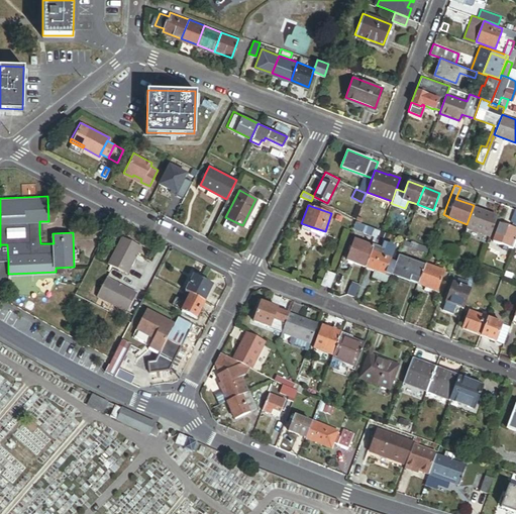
[(467,224),(466,227),(489,236),(497,214),(474,205),(467,224)]
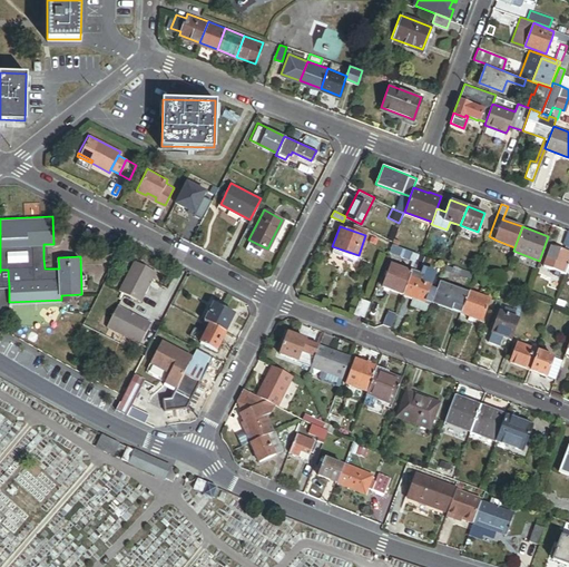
[(568,228),(561,226),(557,238),(560,240),(557,245),(568,250),(568,228)]
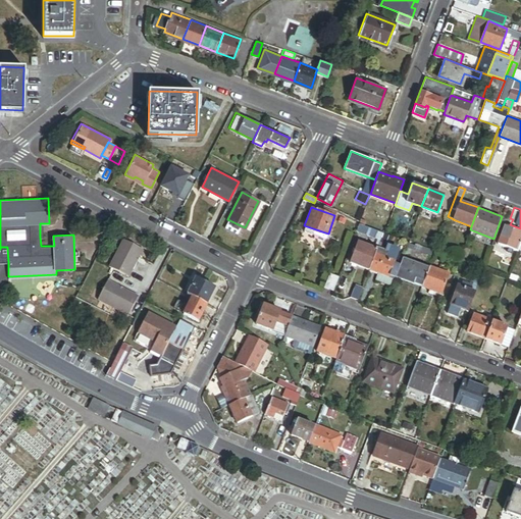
[(375,236),(377,229),(359,222),(357,229),(375,236)]
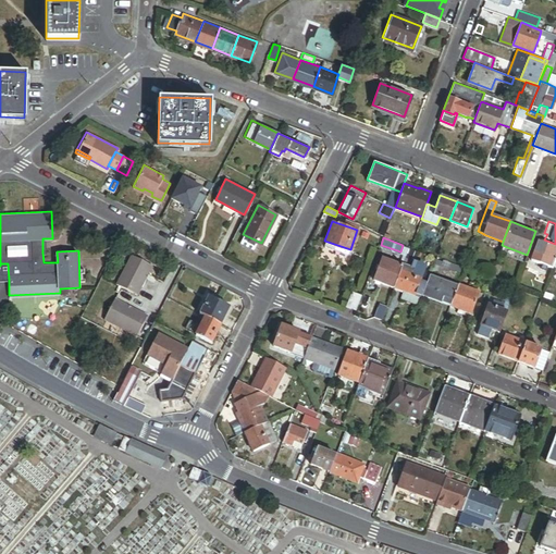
[(531,258),(552,266),(555,257),(555,255),(555,244),(544,239),(539,237),(531,258)]
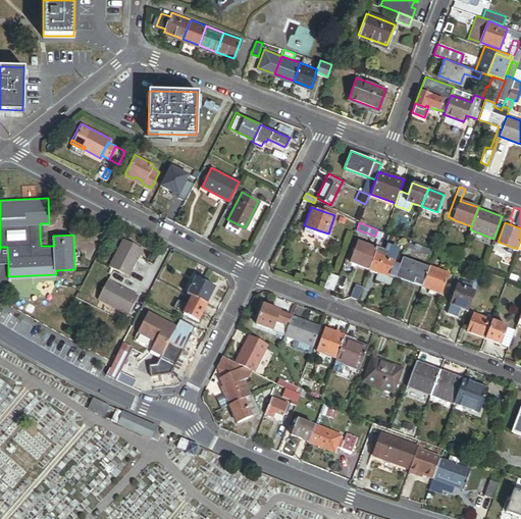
[(388,234),(382,231),(378,243),(375,252),(380,254),(385,242),(388,234)]
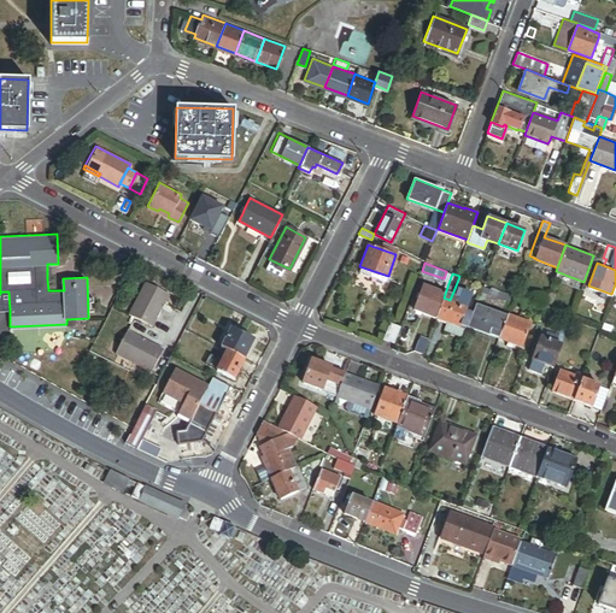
[(145,280),(127,312),(151,325),(168,293),(145,280)]
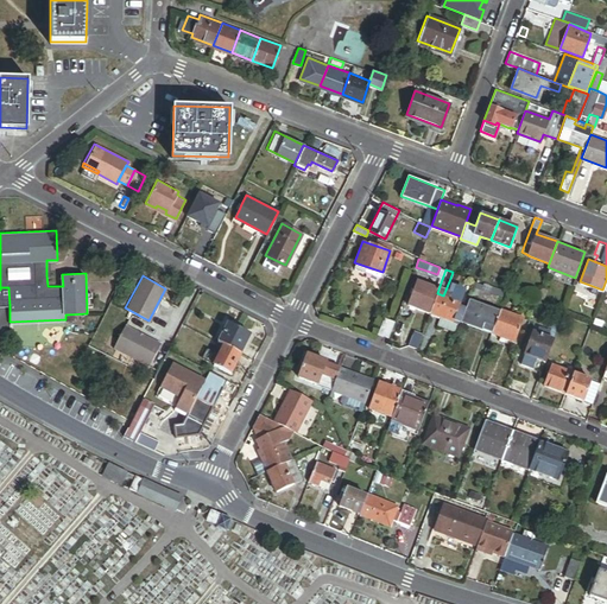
[(485,279),(478,277),(474,286),(481,288),(482,284),(485,279)]
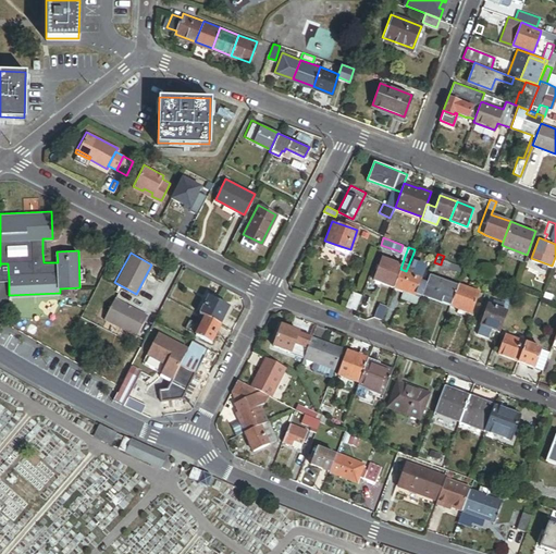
[(400,269),(404,259),(400,258),(399,263),(382,257),(373,279),(394,286),(400,269)]
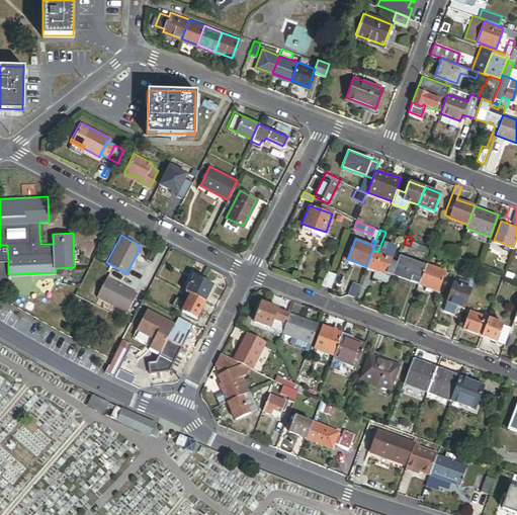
[(431,249),(411,242),(410,246),(430,254),(431,249)]
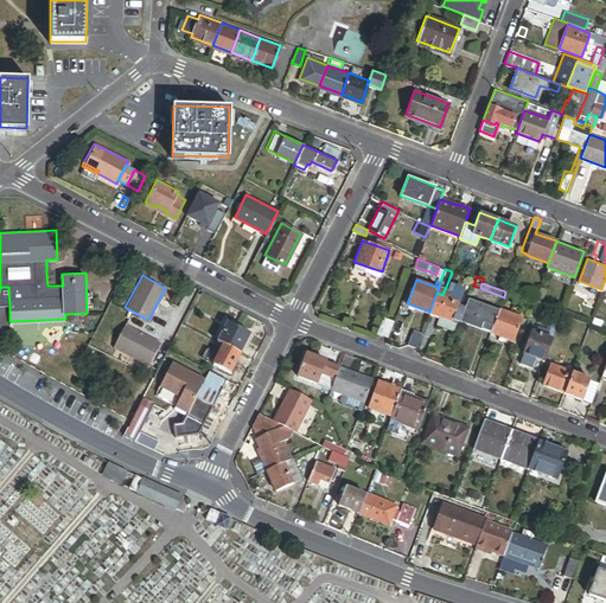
[(0,305),(10,305),(8,287),(0,287),(0,289),(0,305)]
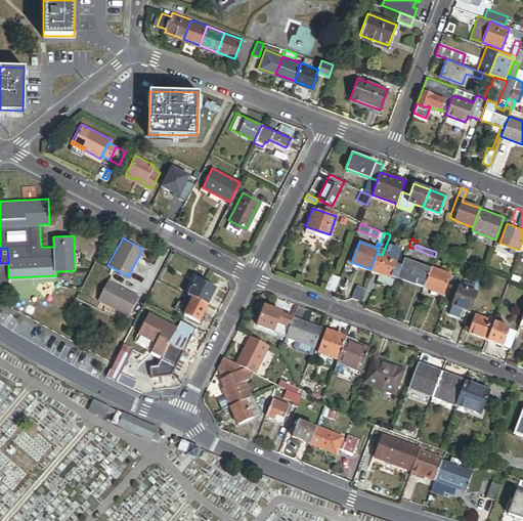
[(443,255),(436,252),(435,257),(434,258),(443,261),(445,255),(443,255)]
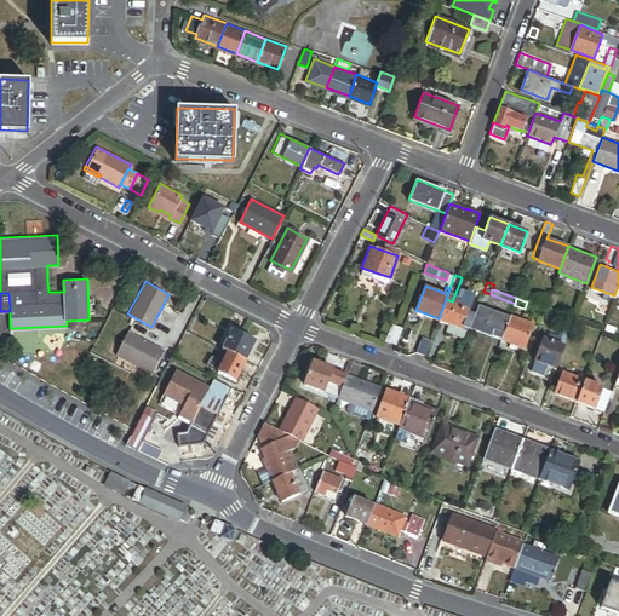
[(469,308),(452,301),(446,299),(439,318),(462,327),(462,326),(469,308)]
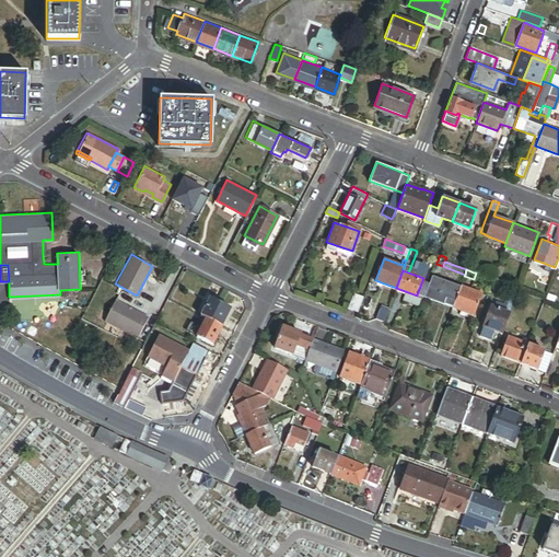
[(461,286),(432,276),(430,280),(424,296),(453,306),(461,286)]
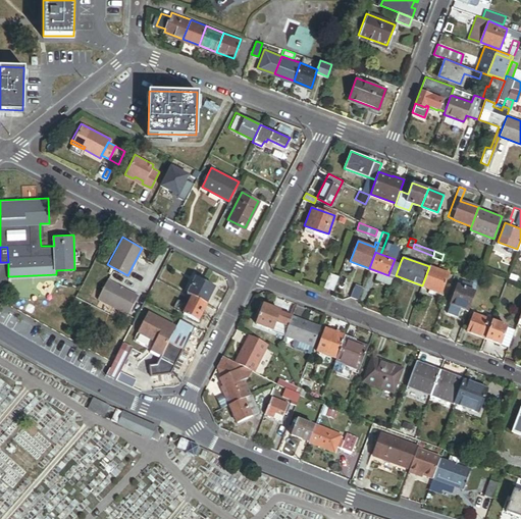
[(395,276),(396,275),(401,261),(395,259),(388,274),(395,276)]
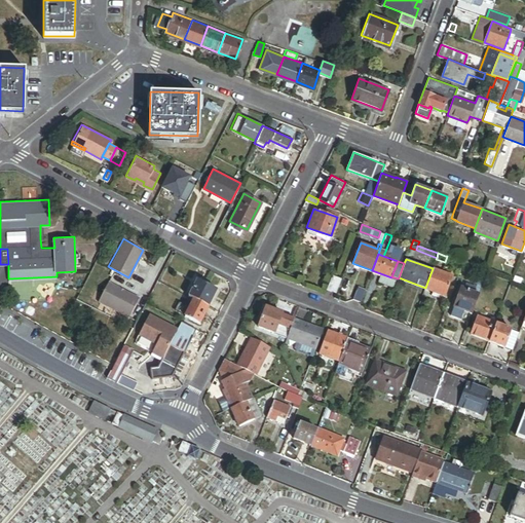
[(433,268),(425,288),(433,291),(437,292),(445,295),(452,275),(433,268)]
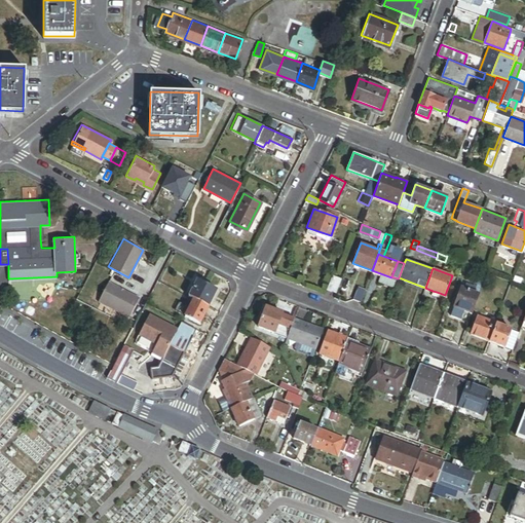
[(486,271),(480,269),(477,277),(476,277),(473,288),(472,290),(467,289),(460,286),(453,305),(462,309),(471,312),(486,271)]
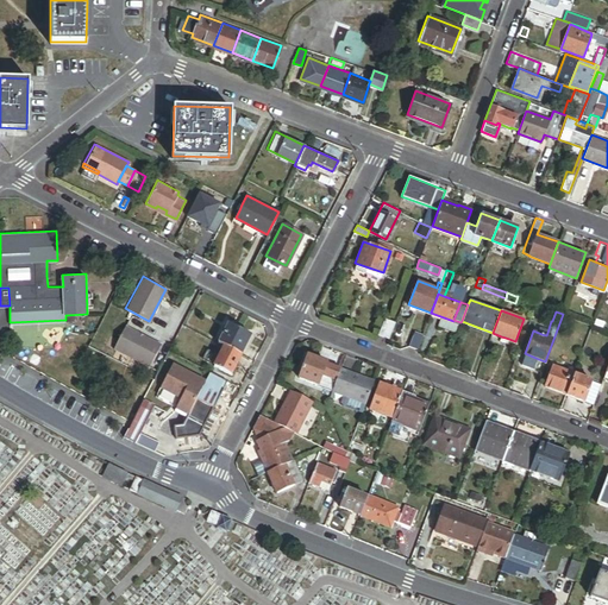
[(378,334),(389,338),(395,321),(384,317),(378,334)]
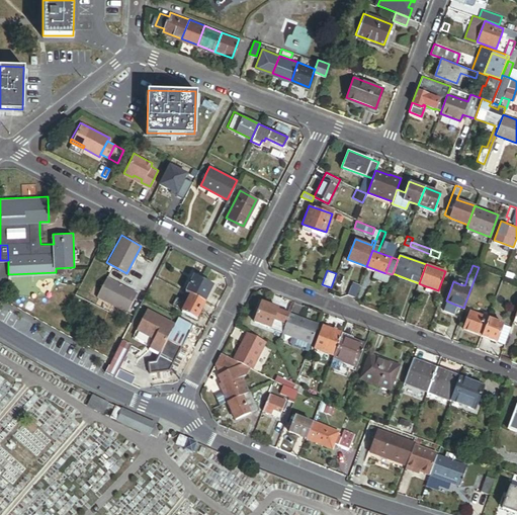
[(193,274),(185,290),(190,293),(204,301),(212,285),(193,274)]
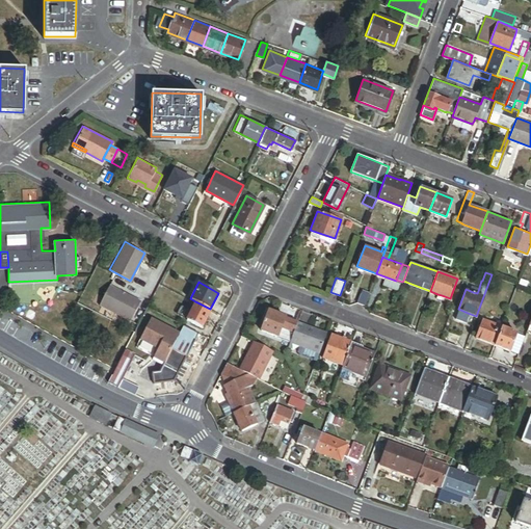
[(140,299),(109,283),(98,303),(130,320),(140,299)]
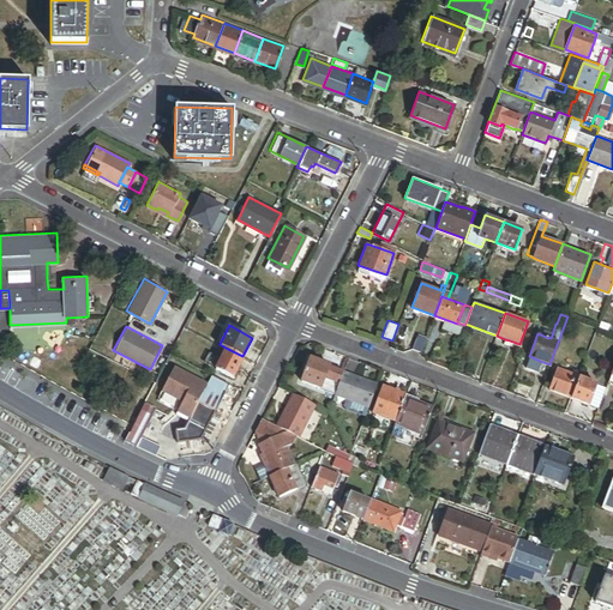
[(413,348),(421,351),(426,337),(418,333),(413,348)]
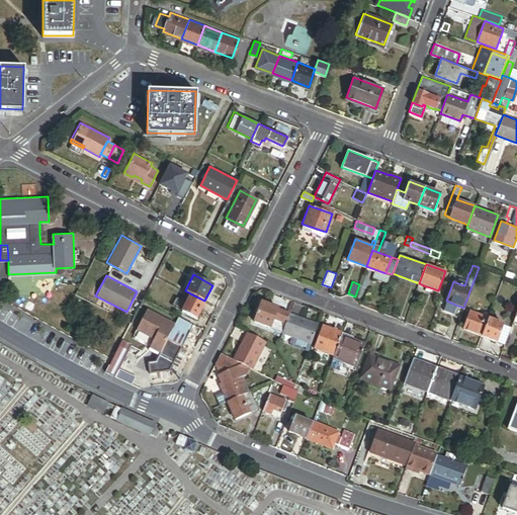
[(195,317),(204,301),(190,293),(181,310),(195,317)]
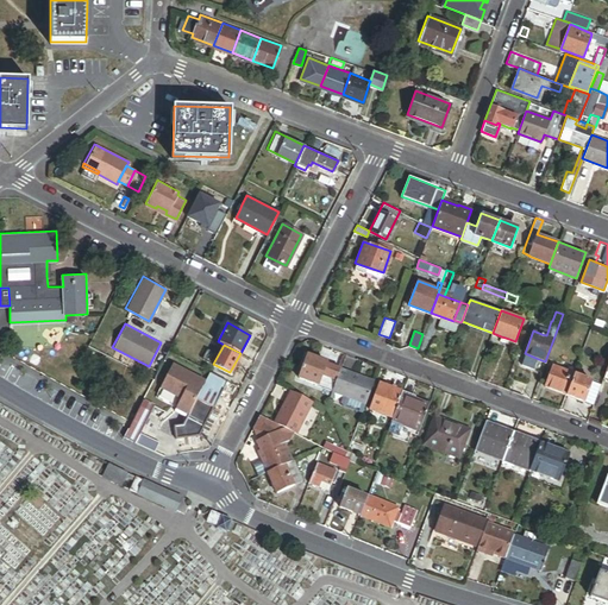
[(533,365),(536,358),(525,353),(522,361),(533,365)]
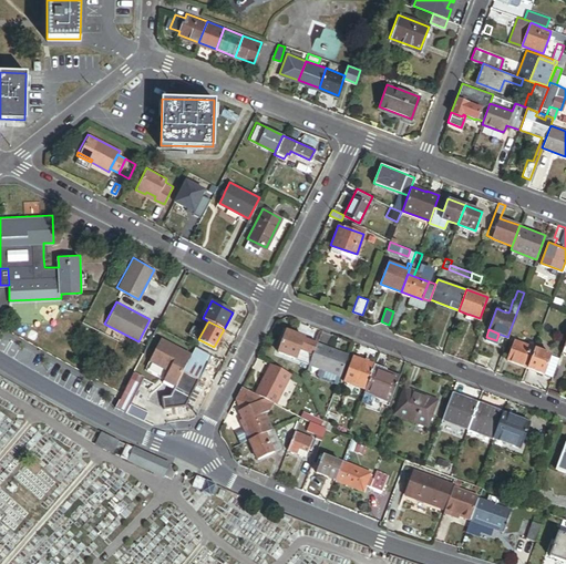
[(302,337),(286,330),(278,350),(295,357),(302,337)]
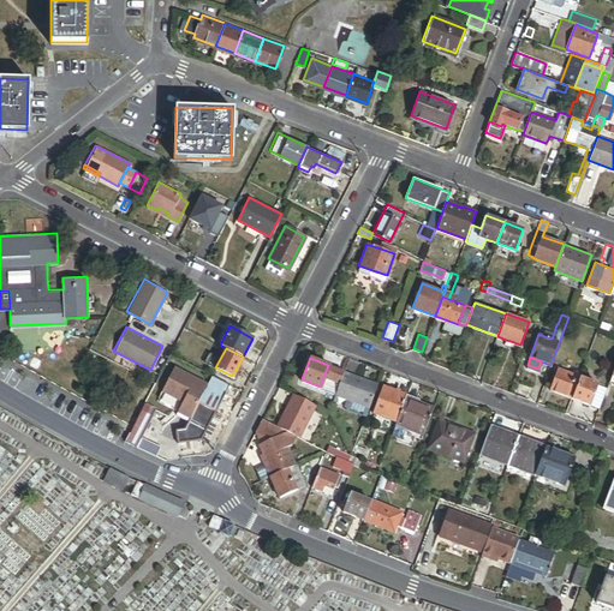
[(173,365),(162,385),(176,391),(184,396),(184,394),(214,409),(228,383),(212,375),(207,383),(173,365)]
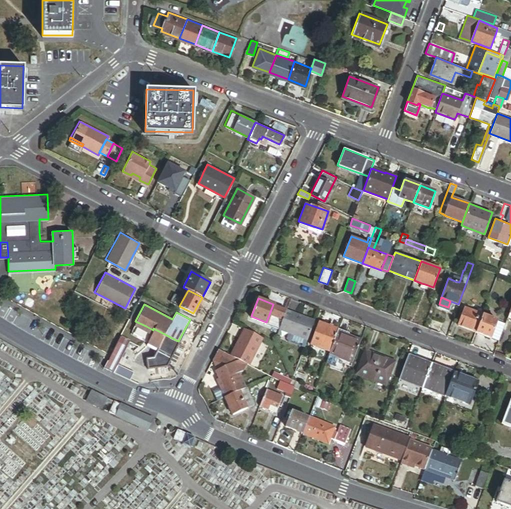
[(482,313),(464,306),(458,324),(475,330),(482,313)]
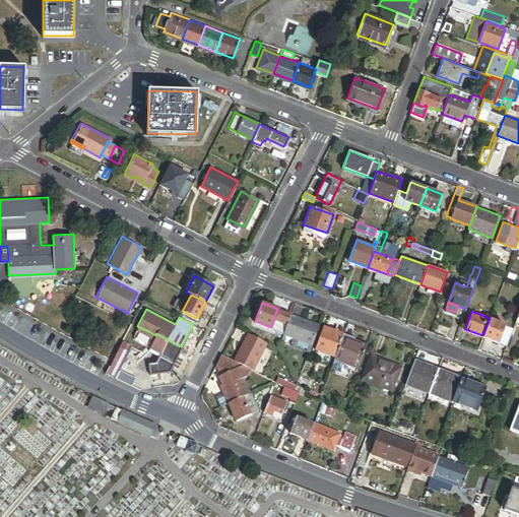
[(319,325),(290,314),(283,333),(293,336),(312,344),(319,325)]
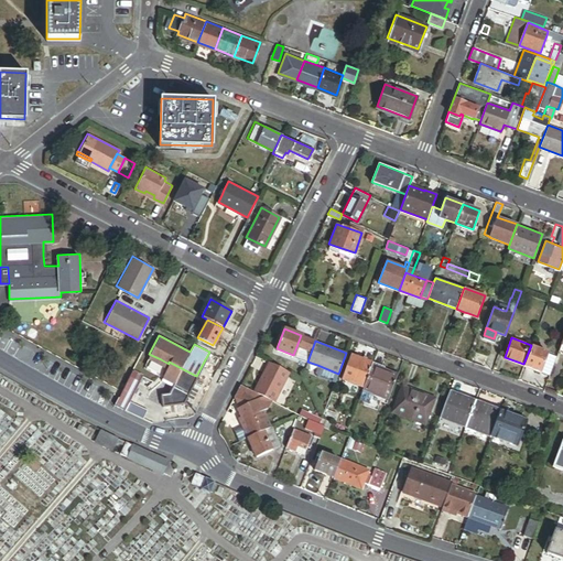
[(531,345),(523,364),(542,370),(549,352),(531,345)]
